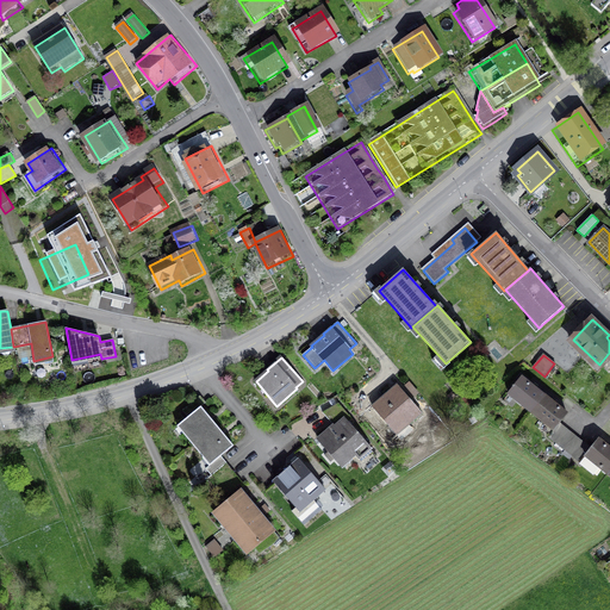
[(509,393),(531,411),(545,396),(522,377),(509,393)]
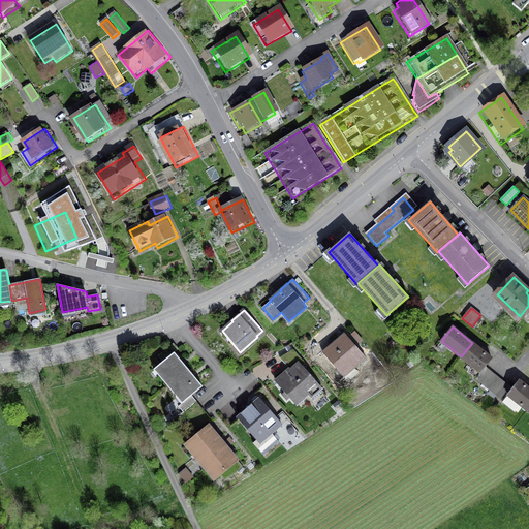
[(366,358),(344,334),(322,352),(344,376),(366,358)]
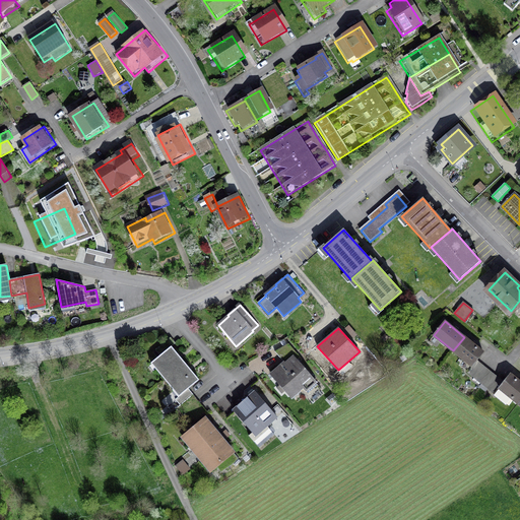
[(464,337),(453,350),(472,367),(467,373),(474,378),(483,366),(476,361),(483,352),(464,337)]
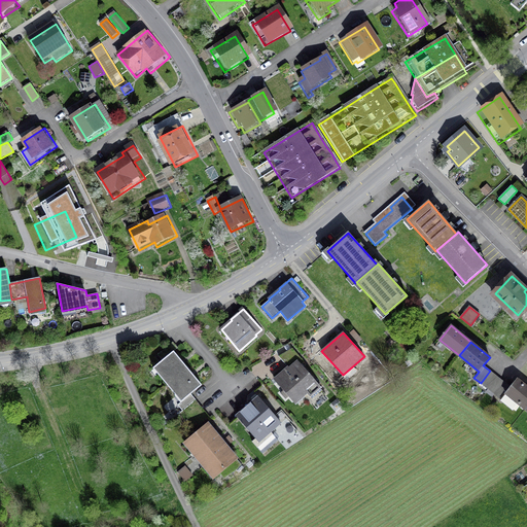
[(163,360),(153,367),(181,401),(177,405),(182,411),(195,401),(195,400),(189,395),(202,385),(195,377),(184,363),(174,351),(176,349),(172,343),(157,354),(163,360)]
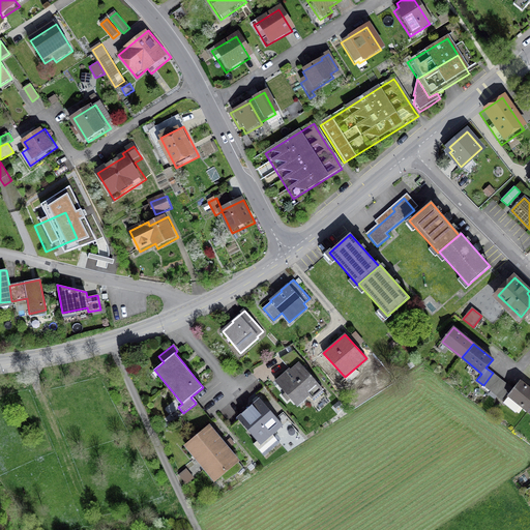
[(294,350),(280,358),(292,371),(277,383),(278,384),(286,392),(282,395),(287,402),(291,399),(296,404),(307,393),(314,401),(324,392),(302,367),(306,363),(294,350)]
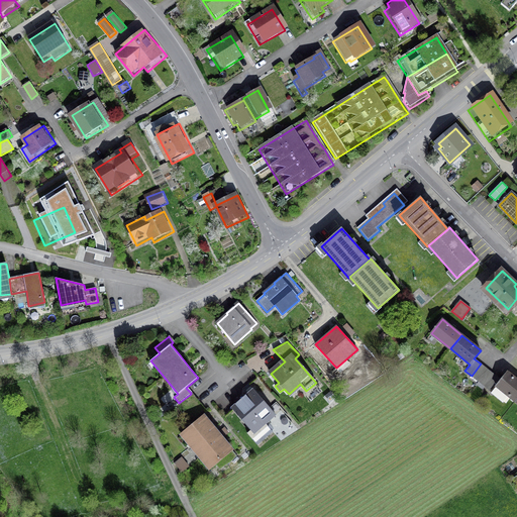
[(488,370),(481,364),(472,376),(478,381),(488,370)]
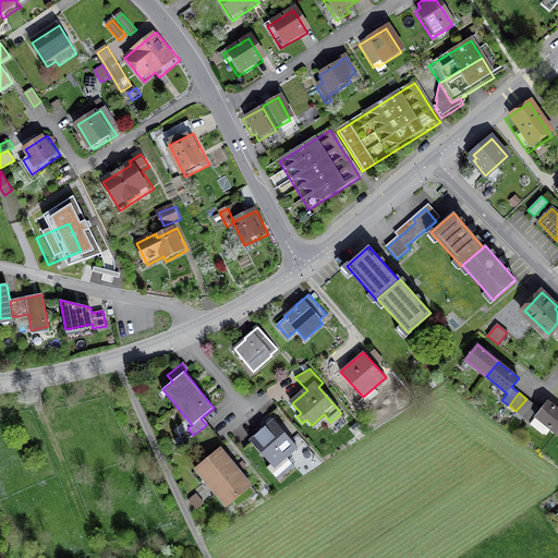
[(533,404),(526,399),(516,411),(523,417),(533,404)]
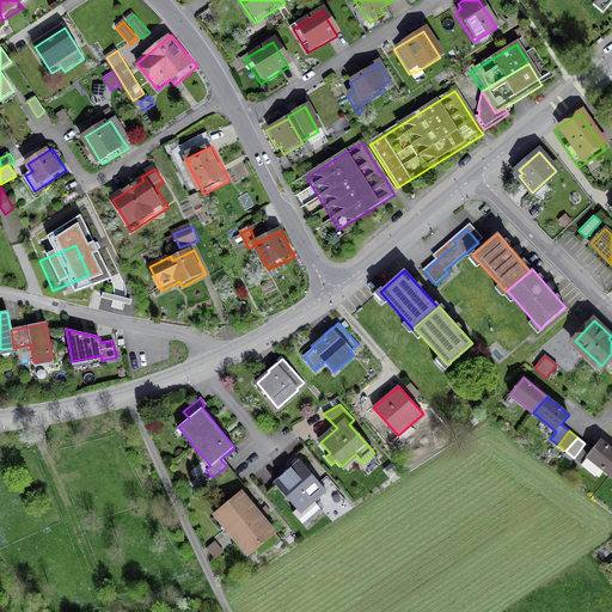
[(587,457),(610,476),(611,472),(611,450),(600,441),(593,450),(585,444),(574,458),(582,464),(587,457)]
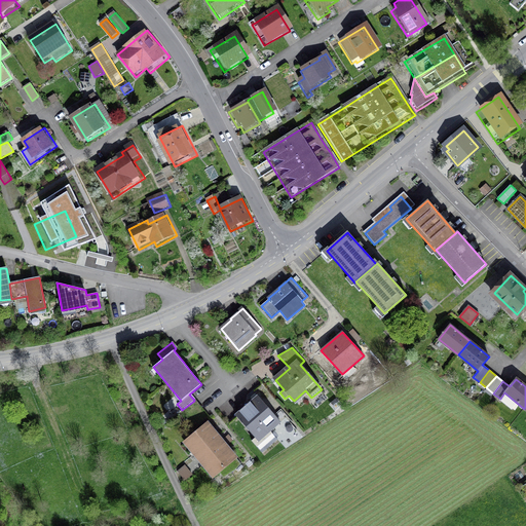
[(258,396),(235,415),(256,438),(266,428),(268,431),(280,421),(258,396)]
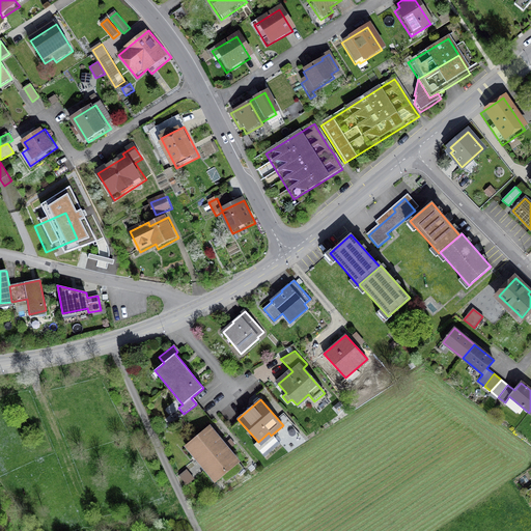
[(189,420),(200,410),(196,404),(184,414),(189,420)]
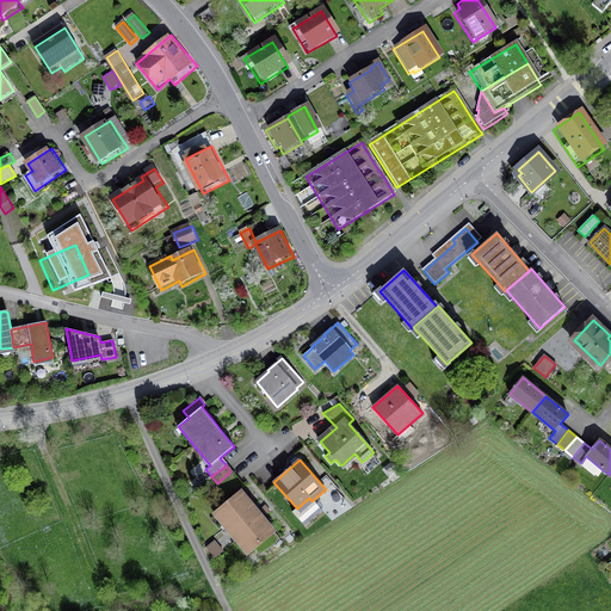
[(235,477),(230,471),(217,483),(222,489),(235,477)]
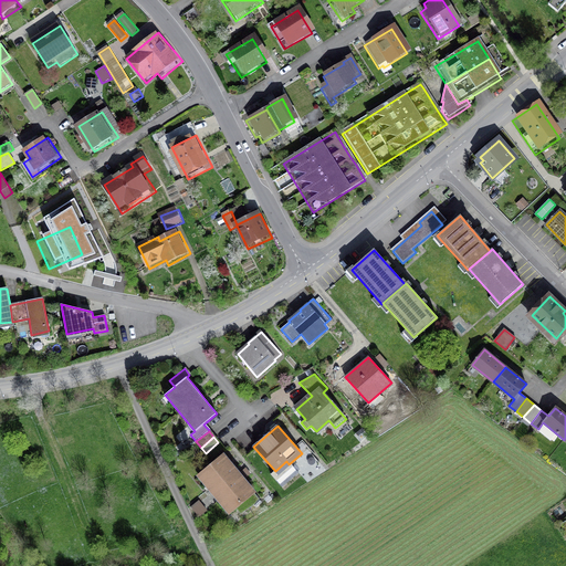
[(302,437),(296,442),(303,451),(310,446),(302,437)]
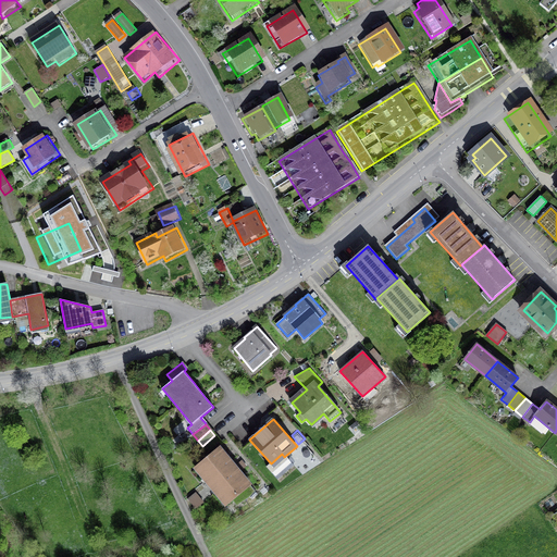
[(220,442),(214,435),(202,446),(208,452),(220,442)]
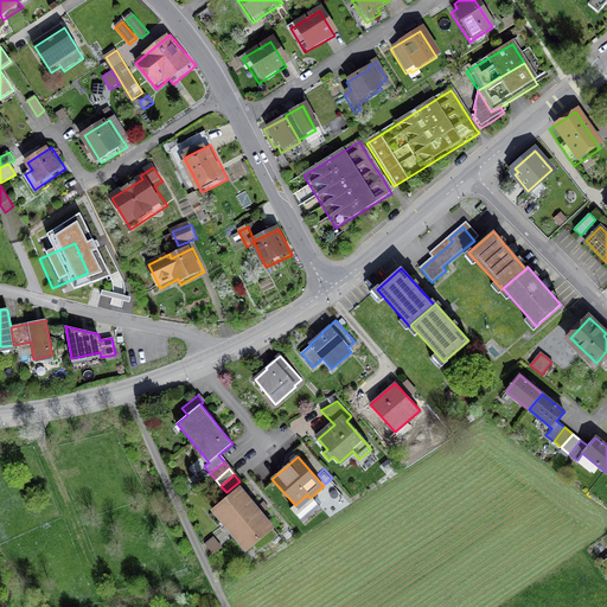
[(228,521),(250,502),(240,489),(217,508),(228,521)]
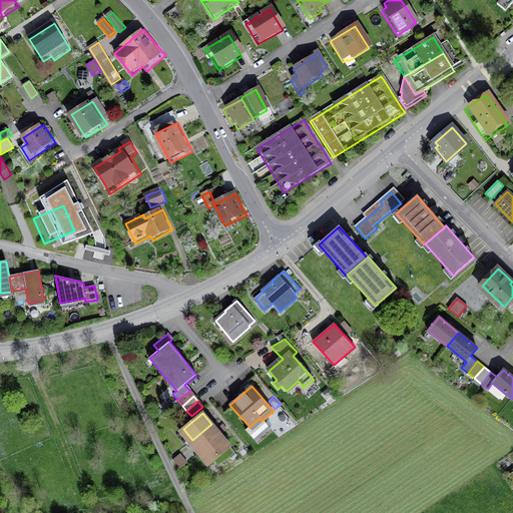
[(192,440),(201,451),(220,435),(211,424),(192,440)]
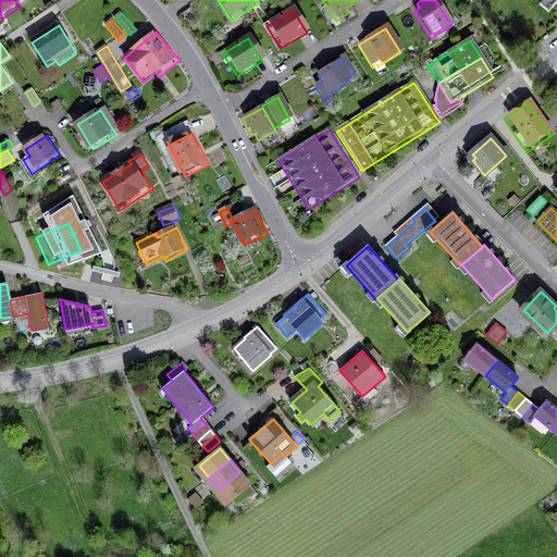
[(239,472),(219,490),(229,502),(237,494),(243,502),(249,497),(255,491),(239,472)]
